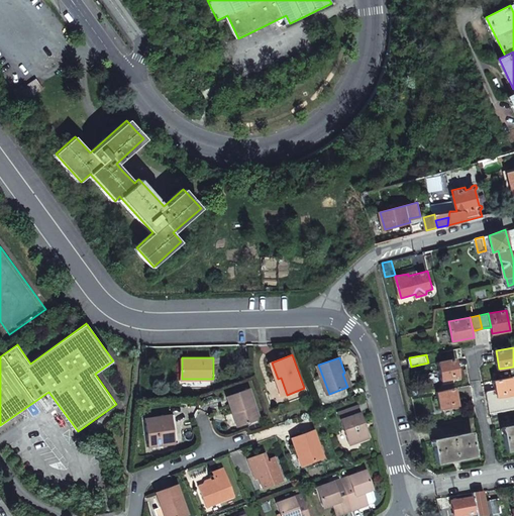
[(439,362),(443,380),(460,376),(457,358),(439,362)]
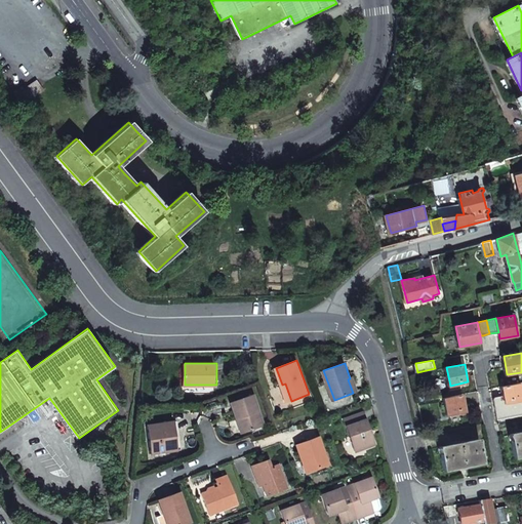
[(348,379),(353,393),(358,391),(353,377),(350,378),(348,379)]
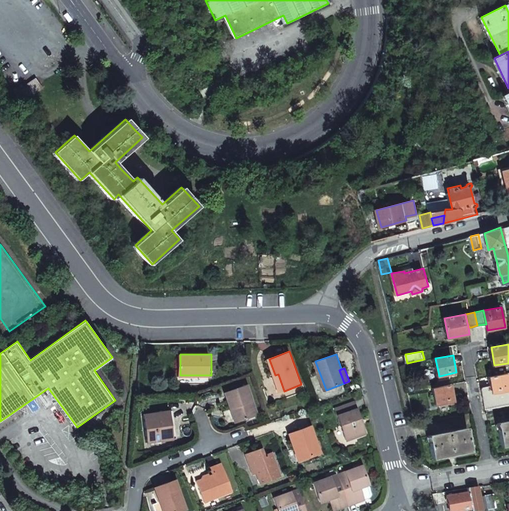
[(490,376),(494,393),(508,391),(508,372),(490,376)]
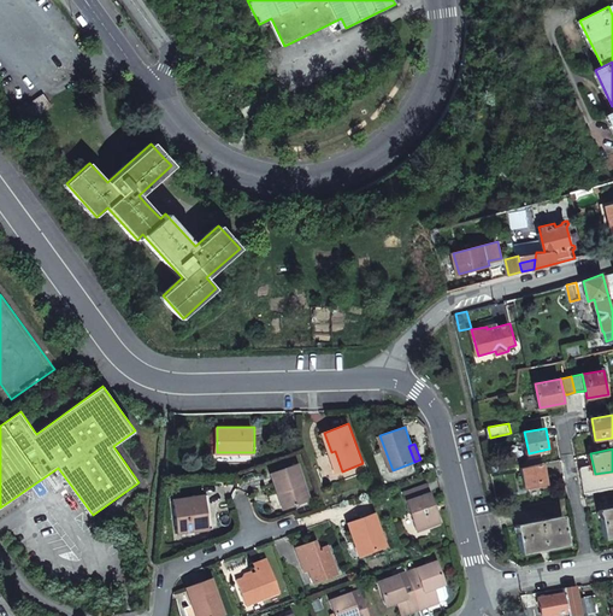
[(523,467),(526,488),(549,484),(544,462),(523,467)]
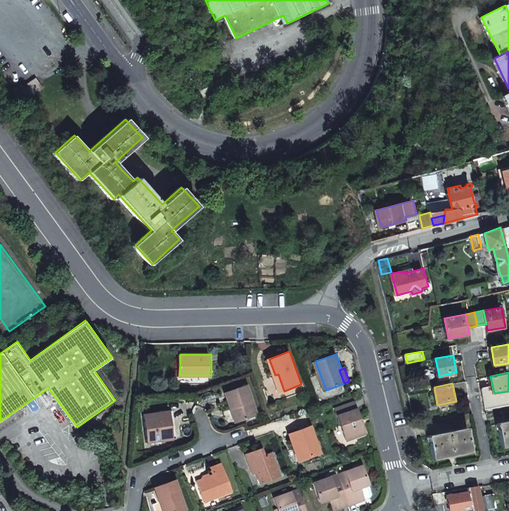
[(234,408),(239,421),(258,414),(247,384),(226,392),(232,408),(234,408)]
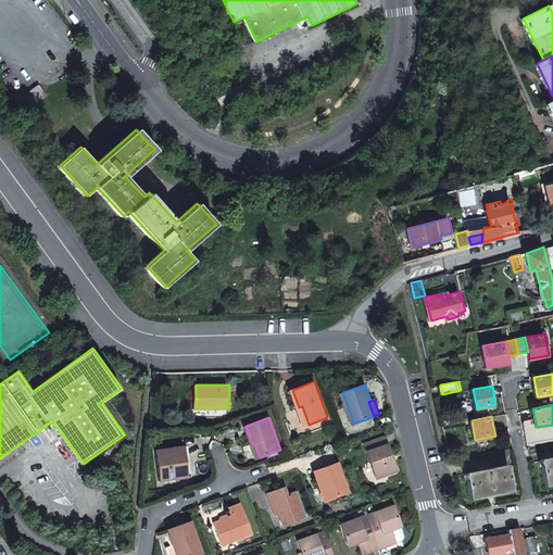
[(366,443),(378,477),(399,470),(389,444),(387,444),(385,437),(366,443)]
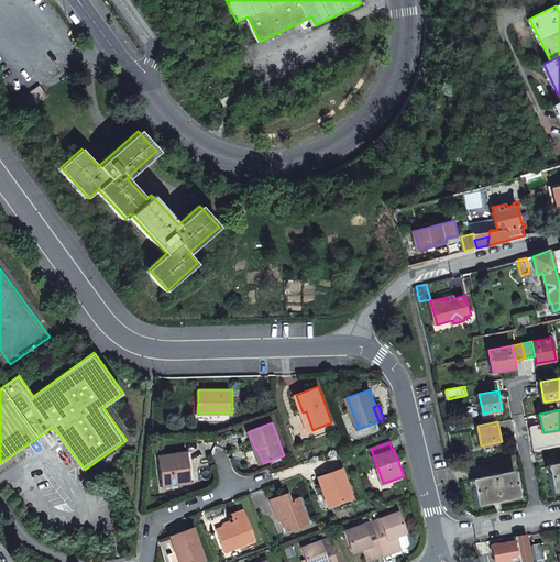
[(160,454),(164,485),(188,482),(187,472),(190,472),(189,461),(187,451),(160,454)]
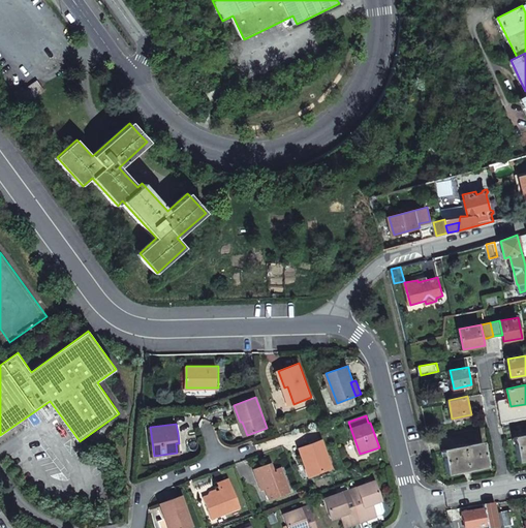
[(525,434),(516,436),(521,461),(525,459),(525,434)]
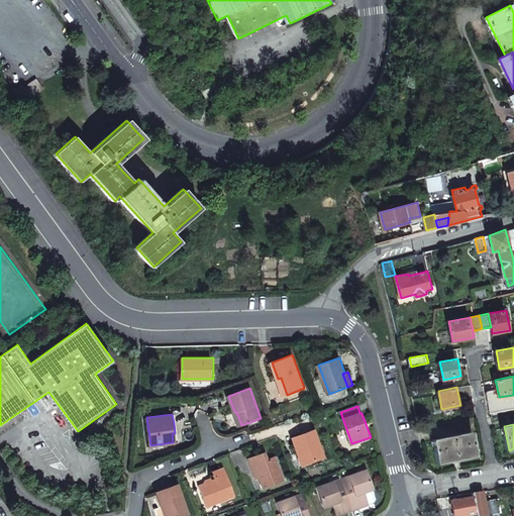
[(302,451),(306,463),(325,456),(315,429),(294,437),(299,452),(302,451)]
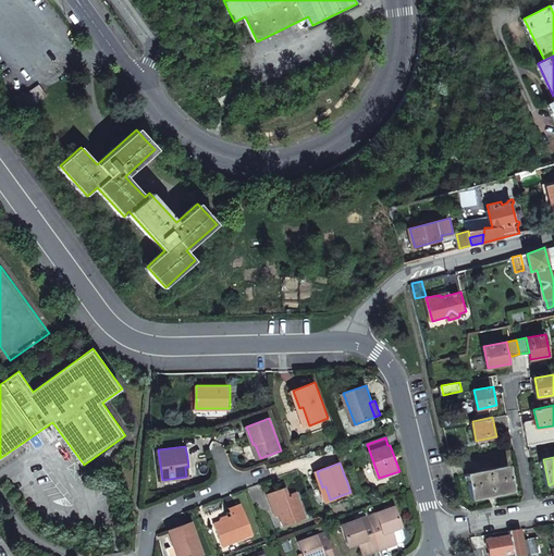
[(468,473),(474,498),(515,491),(509,465),(468,473)]
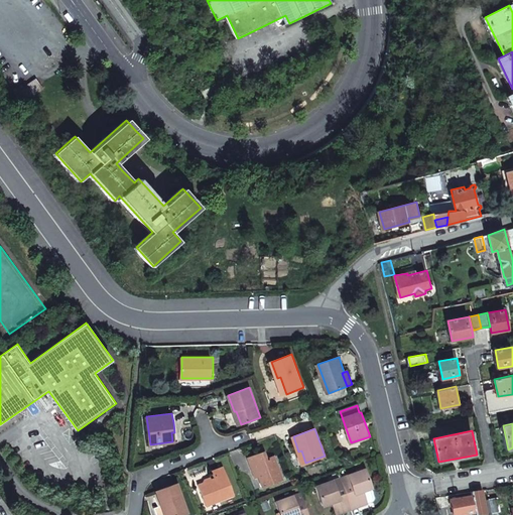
[(261,476),(265,486),(283,479),(275,457),(268,459),(265,452),(250,458),(253,465),(256,464),(261,476)]
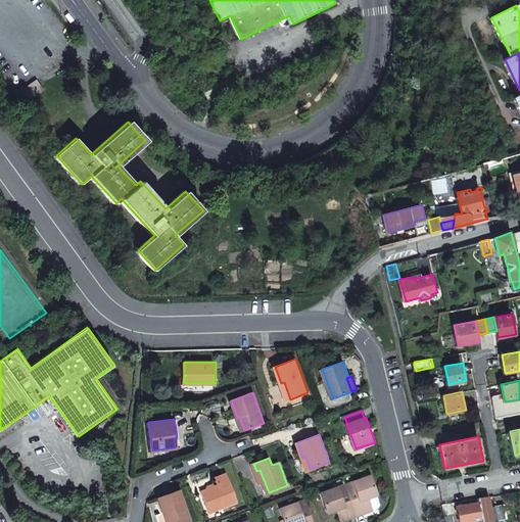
[(202,491),(210,513),(239,501),(228,472),(216,477),(219,484),(202,491)]
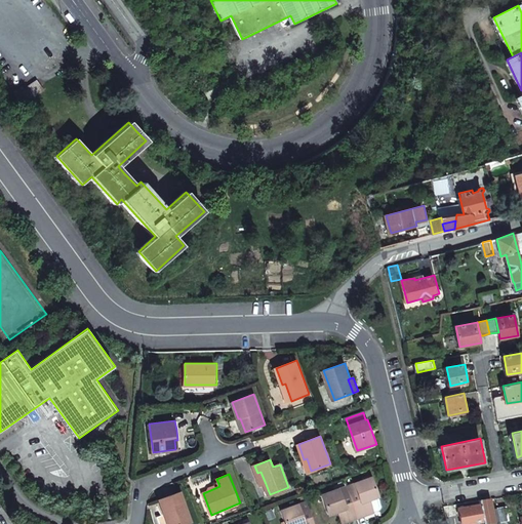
[(372,477),(355,483),(357,488),(350,490),(359,517),(372,513),(367,500),(370,499),(379,496),(372,477)]
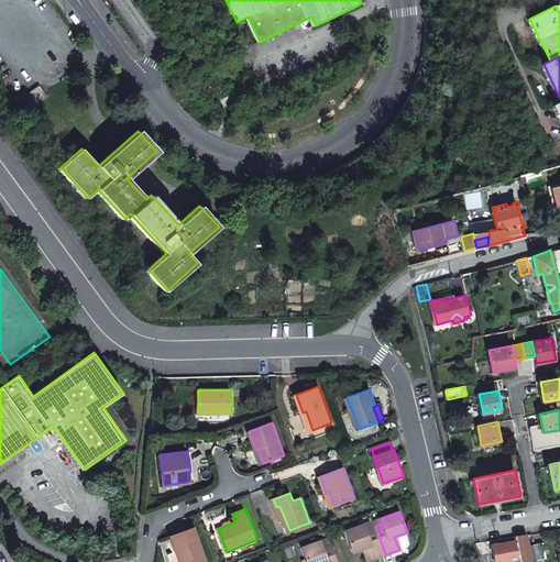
[(364,525),(347,531),(354,551),(363,548),(368,547),(372,560),(385,554),(375,526),(366,529),(364,525)]
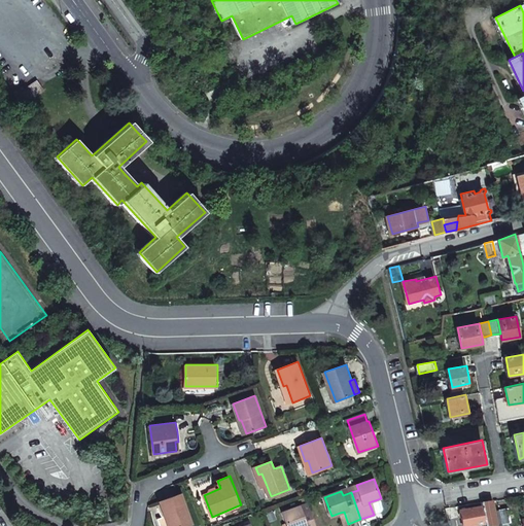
[(166,516),(170,525),(185,525),(193,524),(182,493),(161,501),(166,516)]
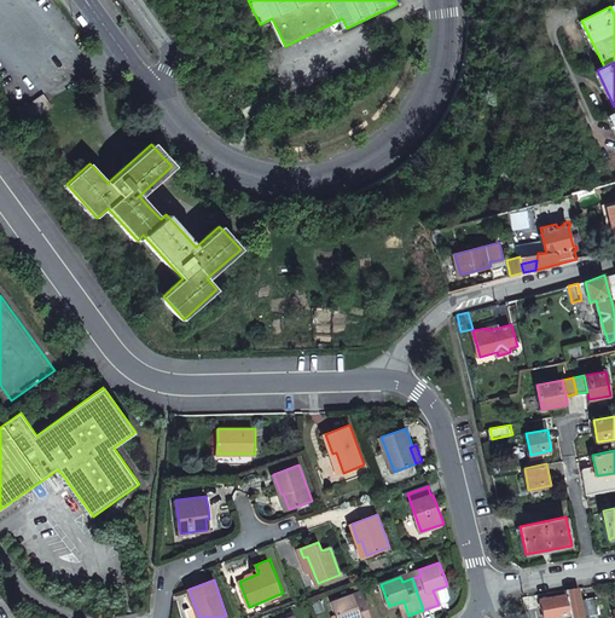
[(442,604),(452,600),(447,585),(436,589),(433,590),(439,605),(442,604)]
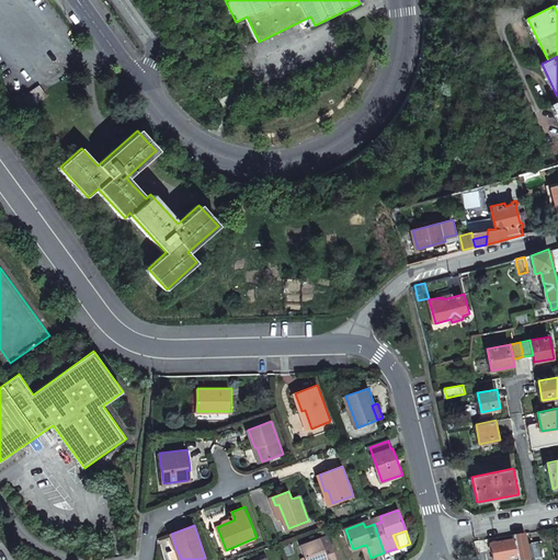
[(519,559),(536,557),(533,543),(527,544),(525,532),(514,534),(515,538),(519,556),(519,559)]
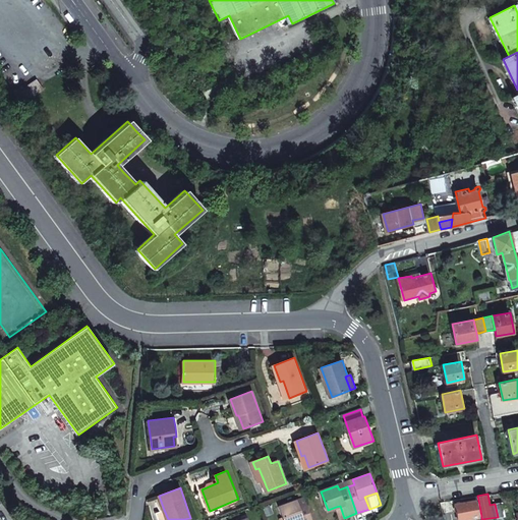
[(297,506),(305,503),(306,502),(304,497),(295,501),(297,506)]
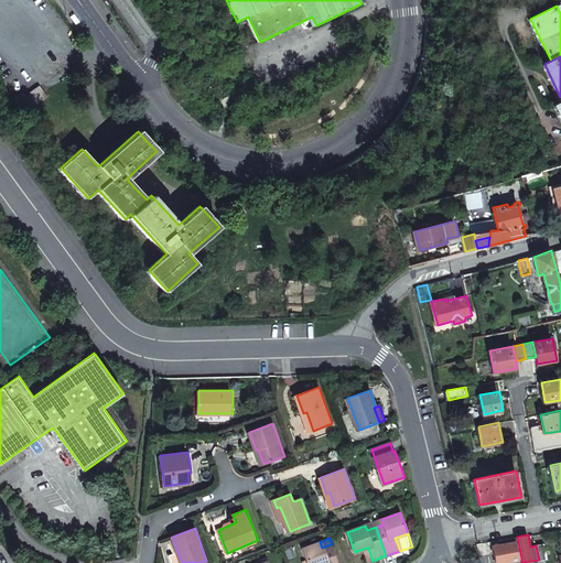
[(495,545),(497,562),(498,562),(521,559),(518,541),(495,545)]
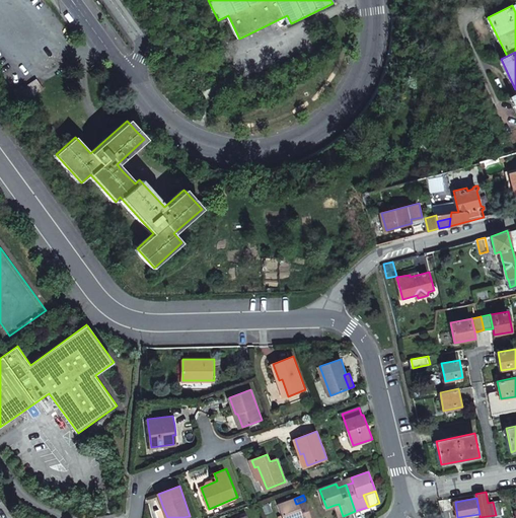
[(311,517),(305,500),(304,501),(296,504),(294,499),(278,506),(282,517),(311,517)]
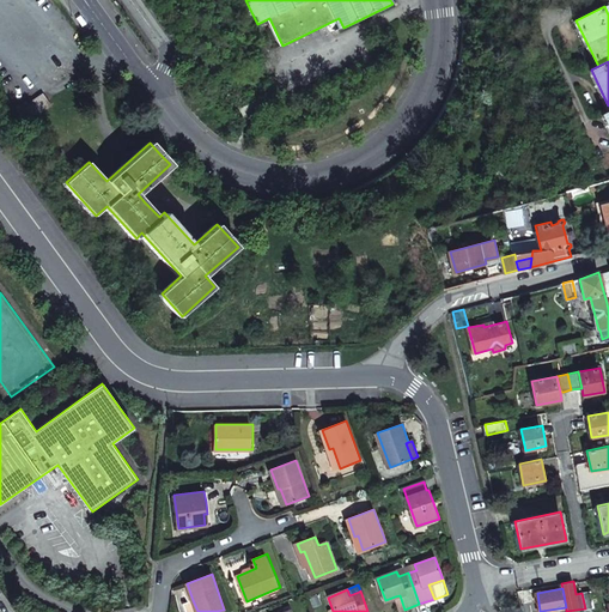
[(582,593),(585,609),(595,607),(592,591),(582,593)]
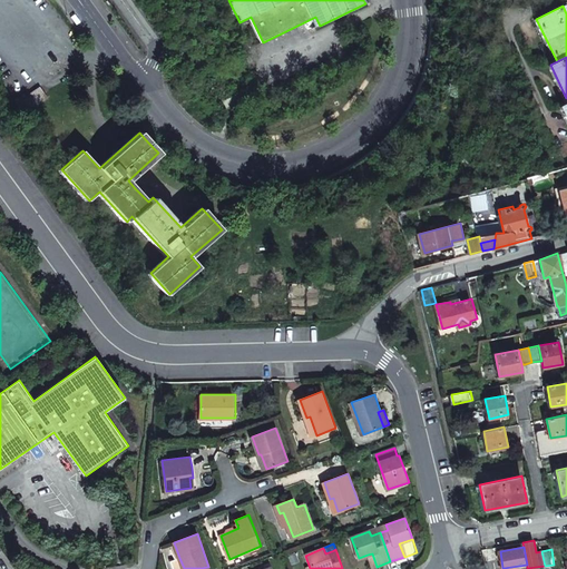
[(172,560),(175,568),(184,568),(179,558),(172,560)]
